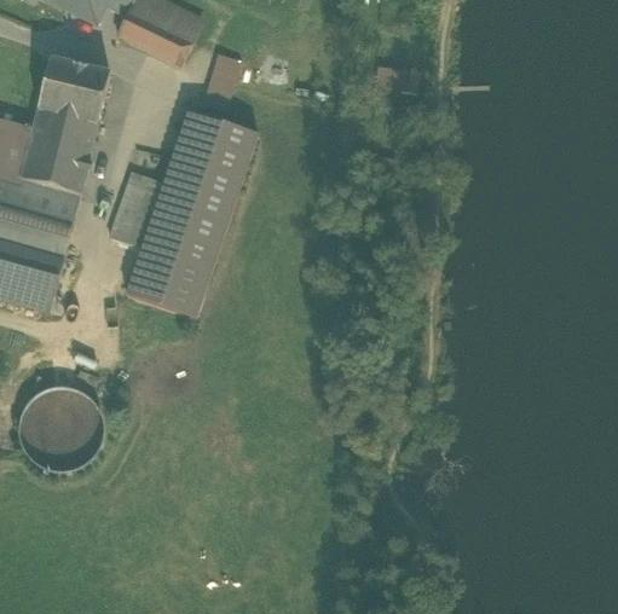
[(48,0),(94,22),(103,6),(105,0),(48,0)]
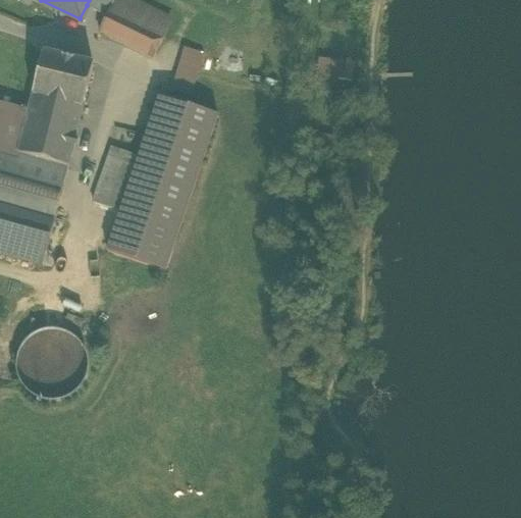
[(89,0),(87,5),(105,14),(108,7),(109,7),(112,0),(89,0)]
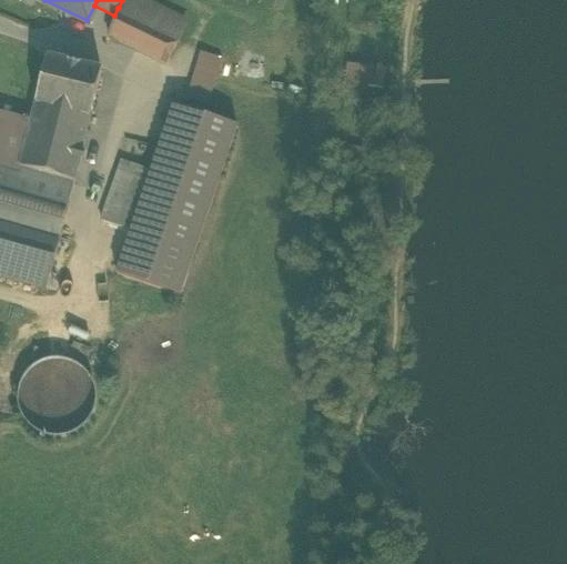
[(185,16),(152,0),(122,0),(119,8),(175,37),(185,16)]
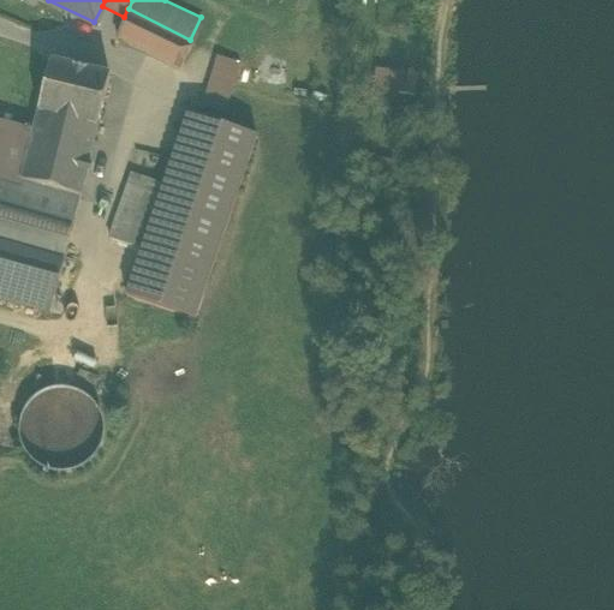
[(179,64),(190,40),(129,9),(127,9),(124,17),(115,33),(179,64)]
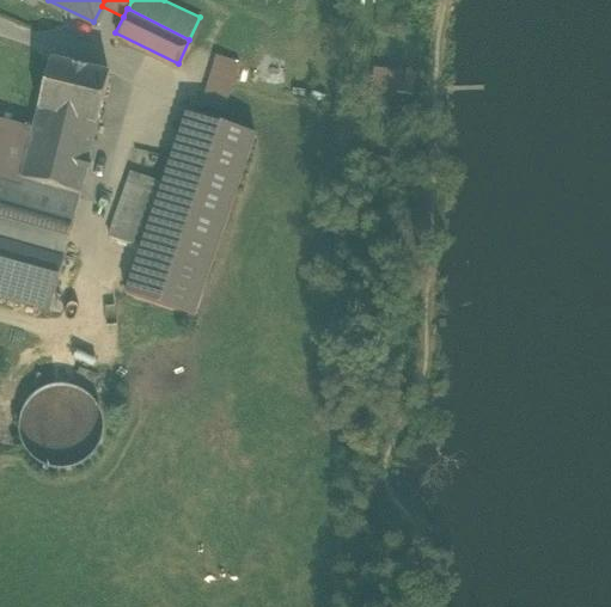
[(237,60),(214,53),(199,103),(222,109),(237,60)]
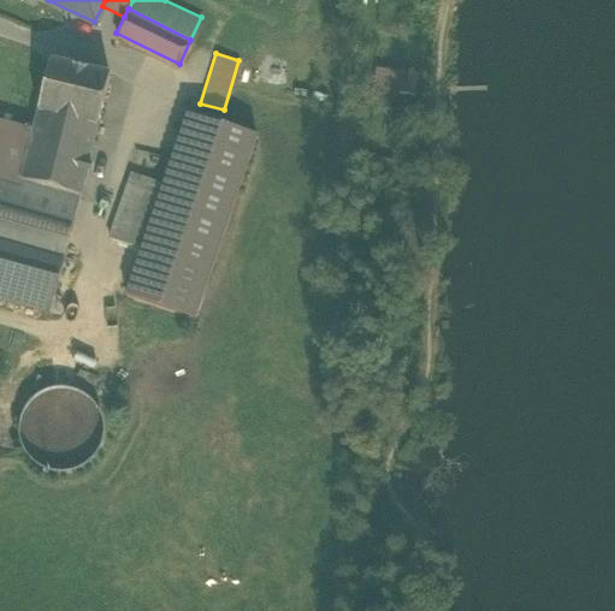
[(37,110),(96,124),(108,73),(49,59),(37,110)]
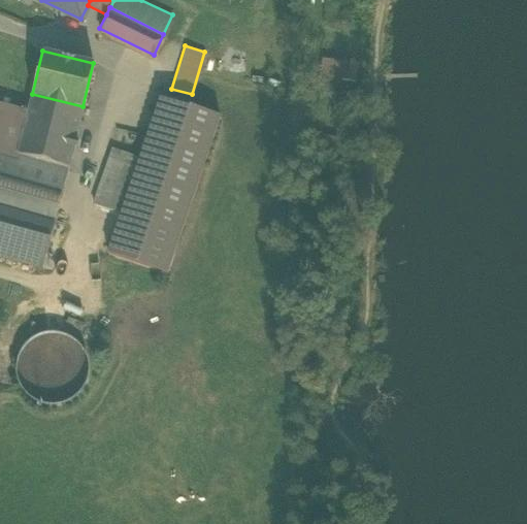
[(324,86),(340,86),(340,79),(355,80),(355,58),(325,58),(324,86)]
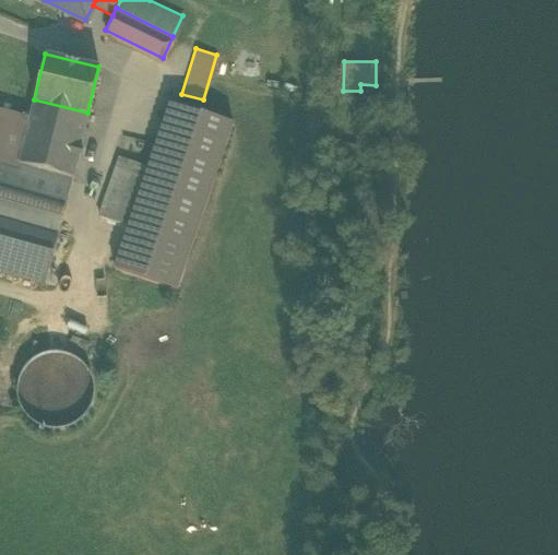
[(34,99),(31,116),(19,162),(71,176),(87,113),(34,99)]
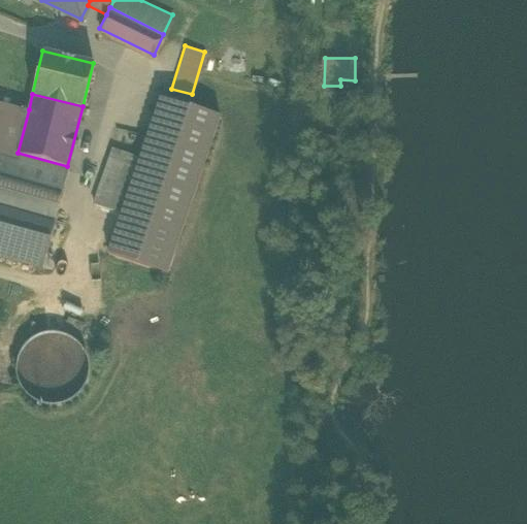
[(106,252),(165,271),(219,115),(160,95),(139,156),(120,211),(106,252)]
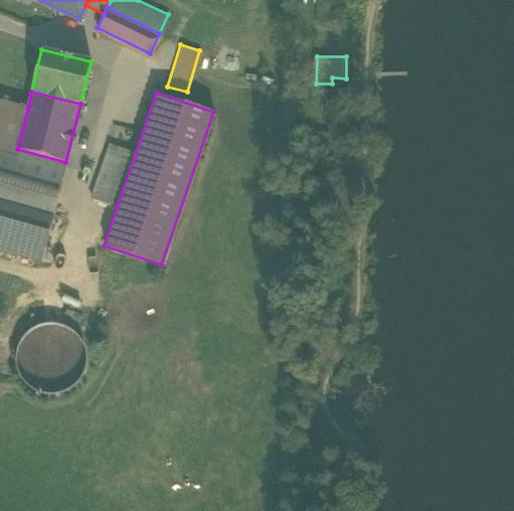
[(0,202),(52,218),(65,162),(17,149),(28,107),(0,99),(0,202)]
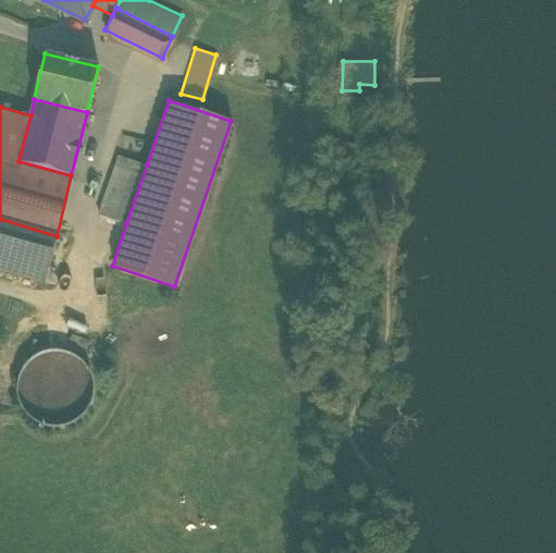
[(97,213),(126,223),(147,164),(118,155),(97,213)]
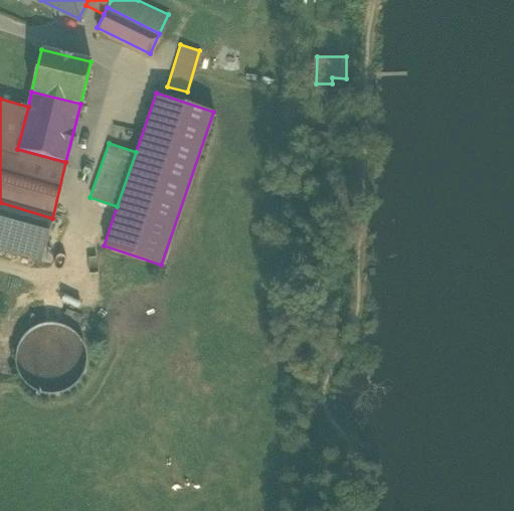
[(0,245),(41,259),(52,218),(0,202),(0,245)]
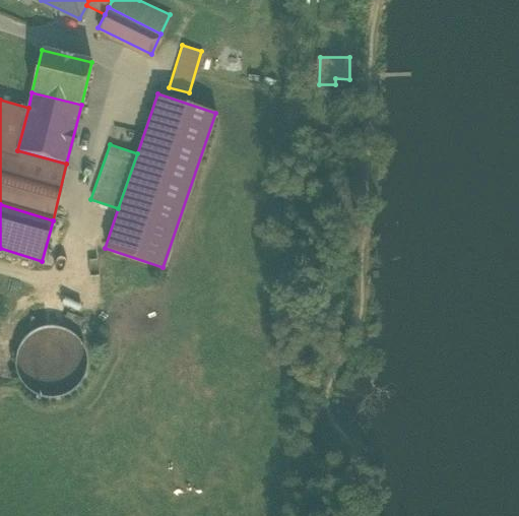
[(15,351),(15,366),(20,379),(29,389),(42,394),(56,395),(69,390),(79,381),(84,368),(85,355),(80,341),(71,331),(58,325),(45,325),(31,330),(21,339),(15,351)]
